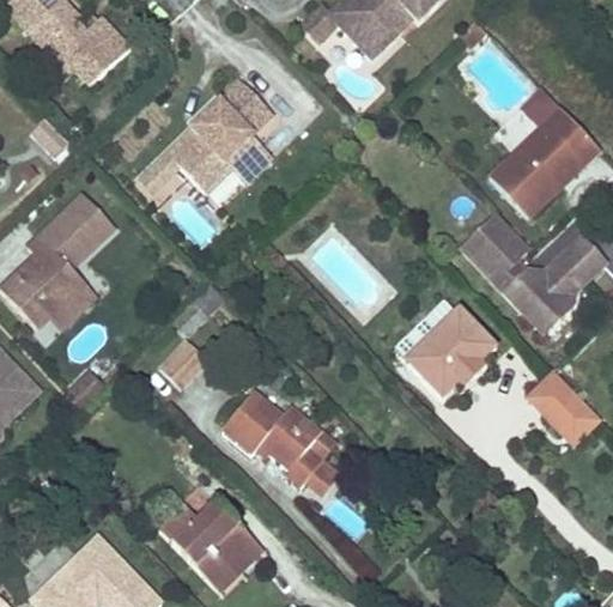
[(131,47),(102,16),(86,30),(77,20),(82,16),(66,0),(61,0),(49,11),(38,0),(2,0),(5,6),(44,49),(41,54),(50,64),(56,58),(71,73),(76,70),(90,84),(131,47)]
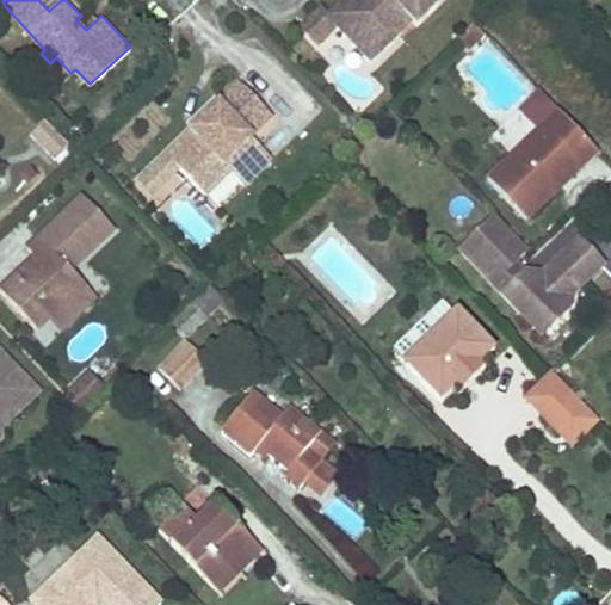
[(318,44),(338,24),(335,23),(358,0),(338,0),(327,10),(321,4),(298,25),(318,44)]
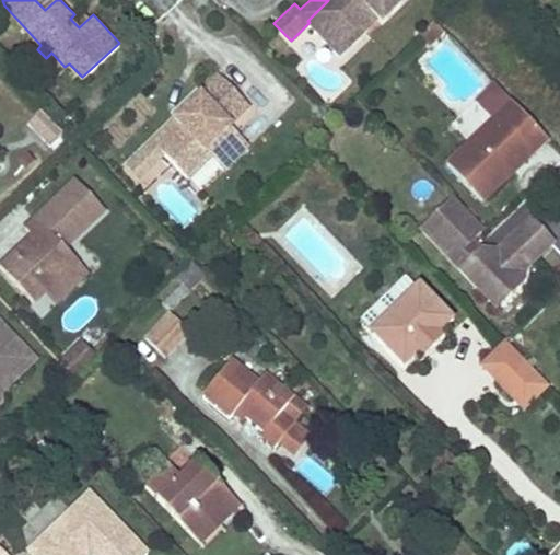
[(328,0),(307,21),(310,22),(340,54),(378,16),(382,20),(403,0),(328,0)]
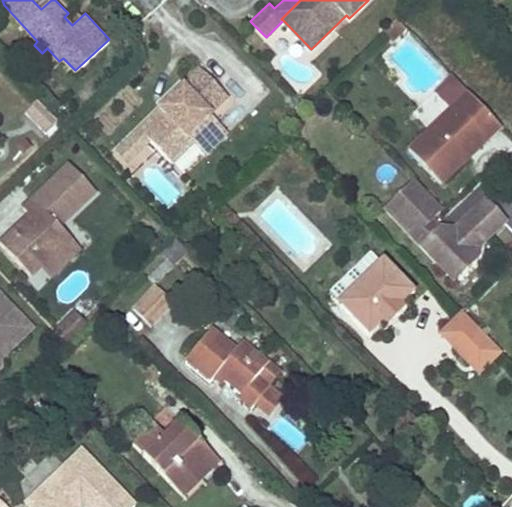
[(404,23),(397,15),(391,20),(398,28),(404,23)]
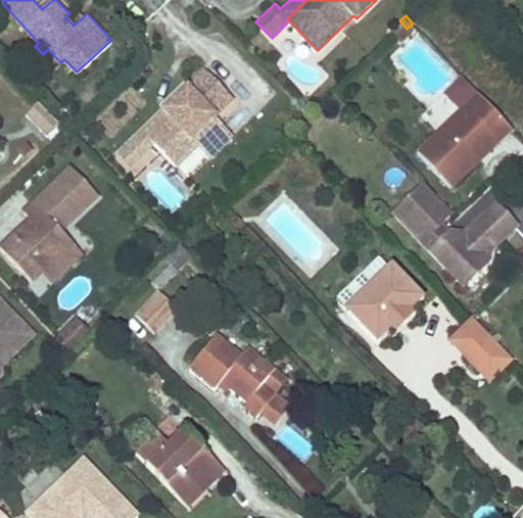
[(407,29),(399,20),(390,30),(401,40),(416,26),(413,24),(407,29)]
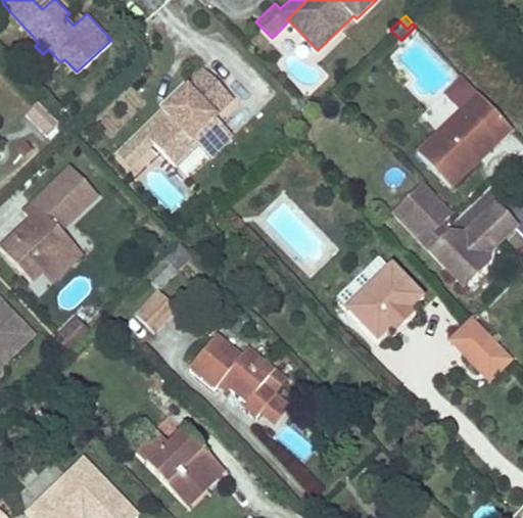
[(60,62),(48,49),(43,54),(54,67),(60,62)]
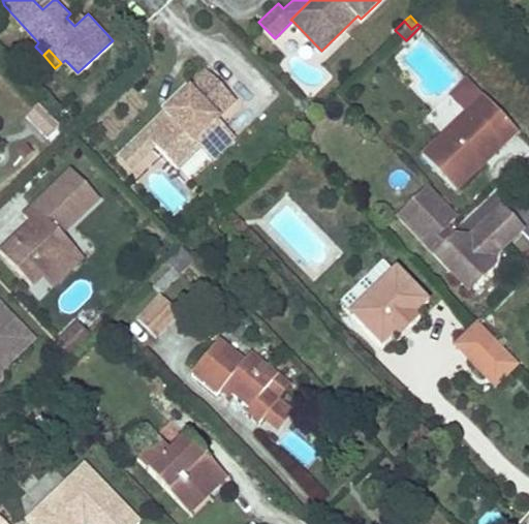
[(237,97),(209,68),(174,102),(179,106),(170,115),(150,135),(179,165),(180,164),(189,174),(210,154),(212,156),(237,132),(224,120),(200,143),(195,136),(218,114),(237,97)]
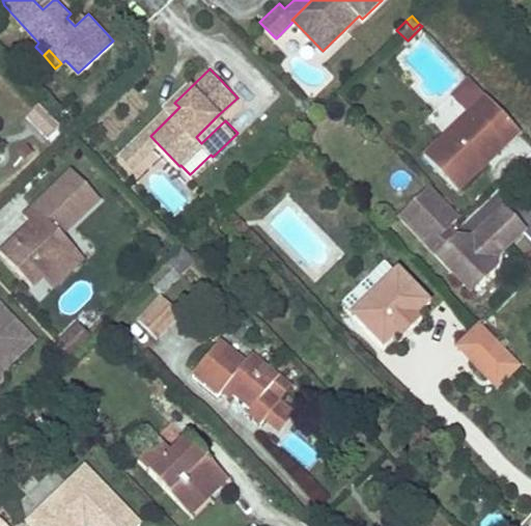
[(482,156),(501,138),(505,142),(520,129),(487,94),(474,108),(472,107),(424,154),(458,188),(486,161),(482,156)]
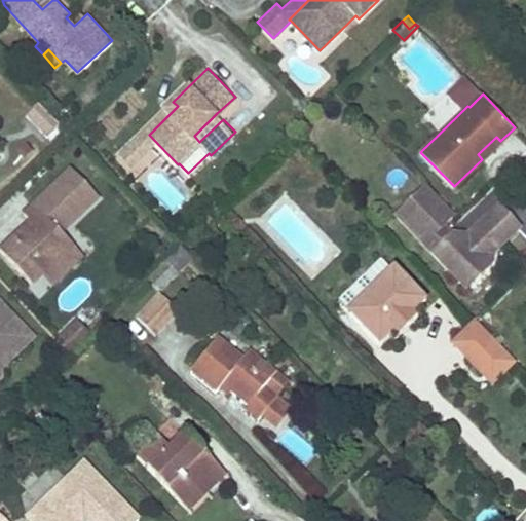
[(61,122),(38,100),(27,112),(48,134),(61,122)]
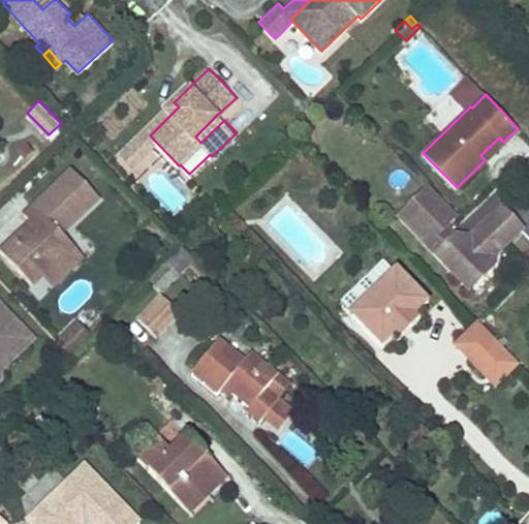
[(174,102),(166,110),(170,115),(179,106),(174,102)]
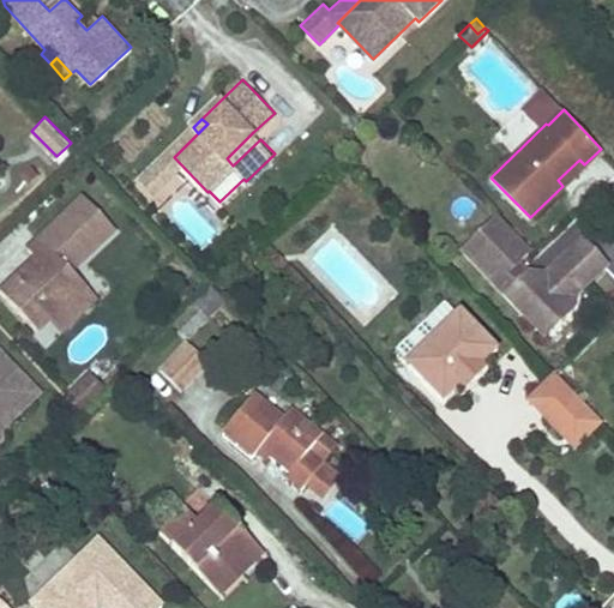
[(227,158),(233,166),(260,139),(253,132),(227,158)]
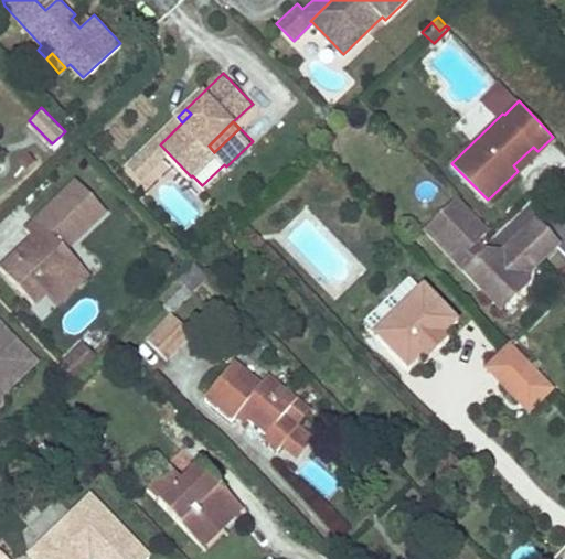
[(191,176),(160,144),(145,160),(177,193),(193,178),(191,176)]
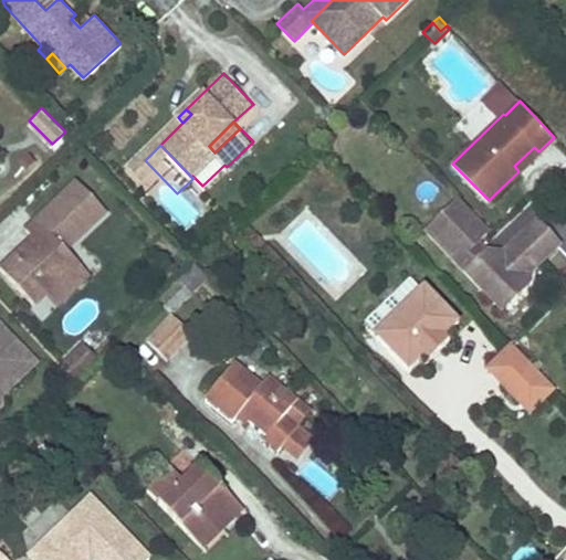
[(519,171),(538,151),(534,147),(514,166),(519,171)]
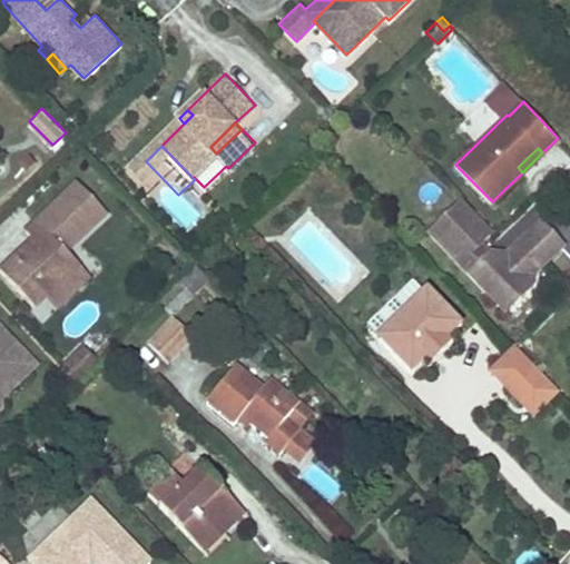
[(107,209),(78,178),(36,217),(43,226),(33,235),(0,266),(0,267),(35,304),(79,261),(67,248),(107,209)]
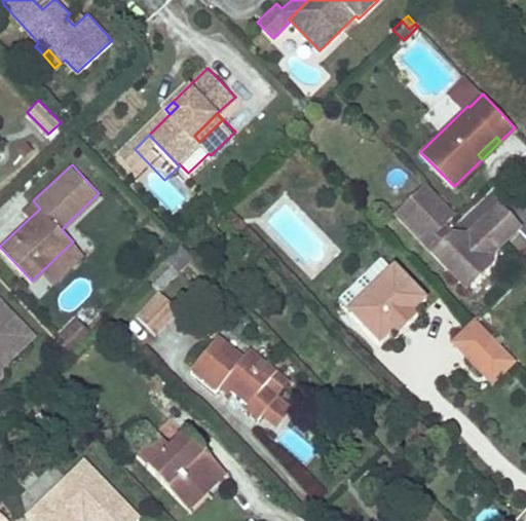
[(455,211),(426,182),(396,213),(453,273),(462,264),(475,277),(490,263),(485,258),(519,224),(497,202),(466,232),(452,232),(443,223),(455,211)]
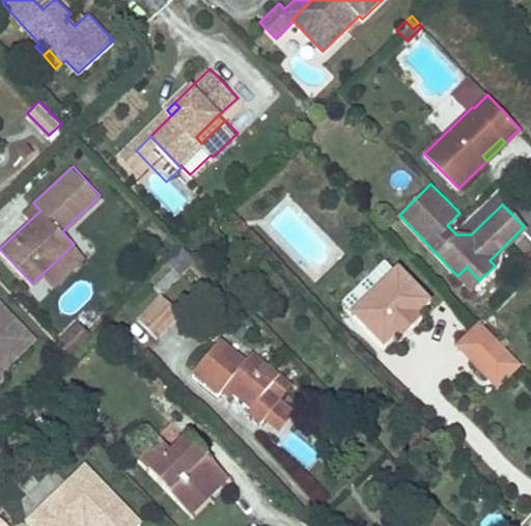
[(40,211),(33,202),(24,212),(31,219),(40,211)]
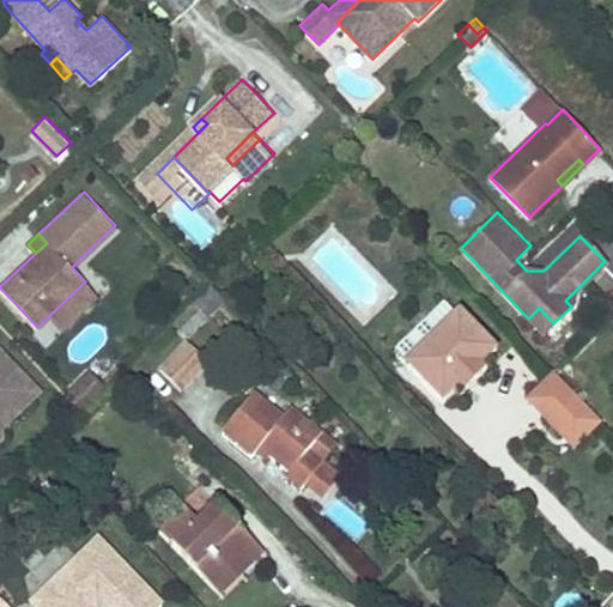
[(278,249),(269,240),(260,248),(268,258),(278,249)]
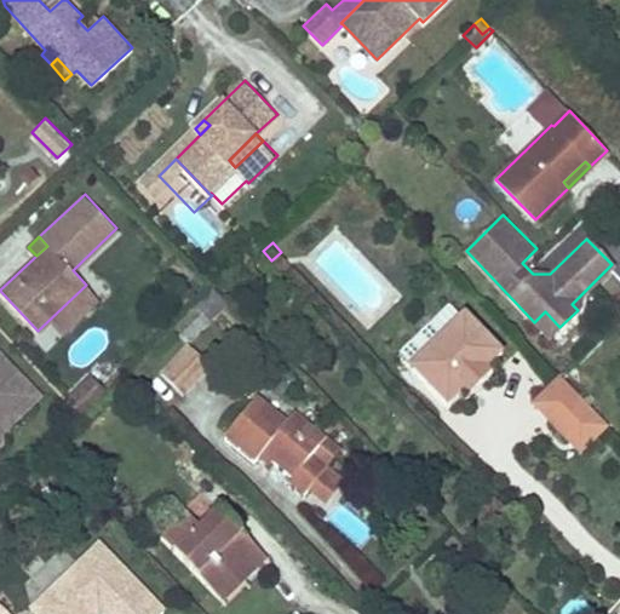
[(61,333),(98,298),(86,285),(49,320),(61,333)]
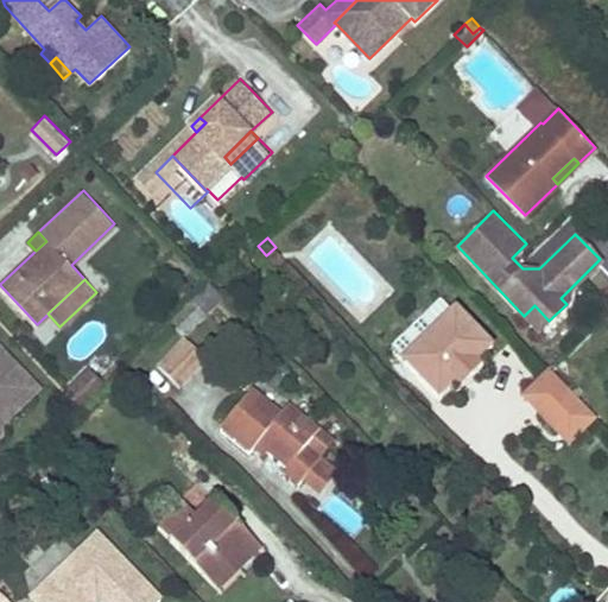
[(182,321),(189,327),(225,293),(210,279),(195,295),(201,302),(182,321)]
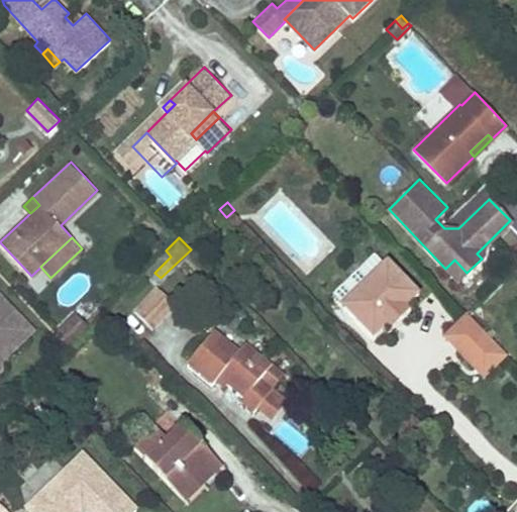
[(418,293),(387,260),(341,304),(373,336),(385,325),(388,329),(410,307),(407,303),(418,293)]
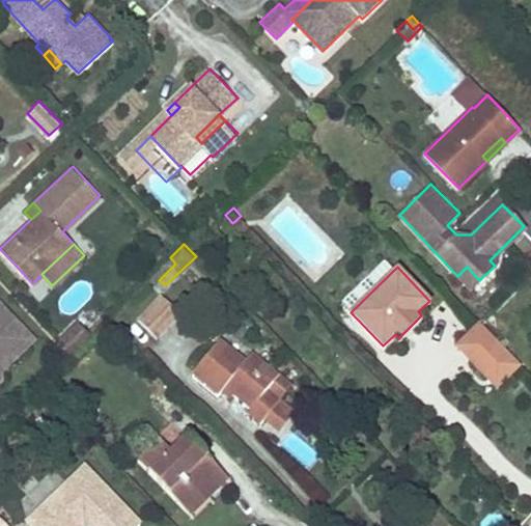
[(479,280),(467,267),(457,276),(470,288),(479,280)]
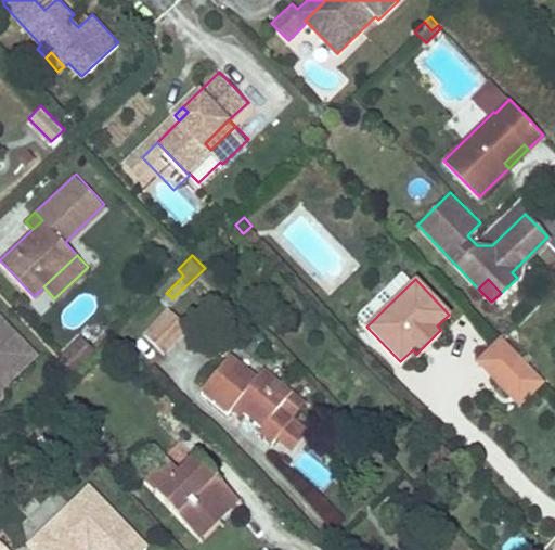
[(188,325),(168,306),(144,330),(165,350),(188,325)]
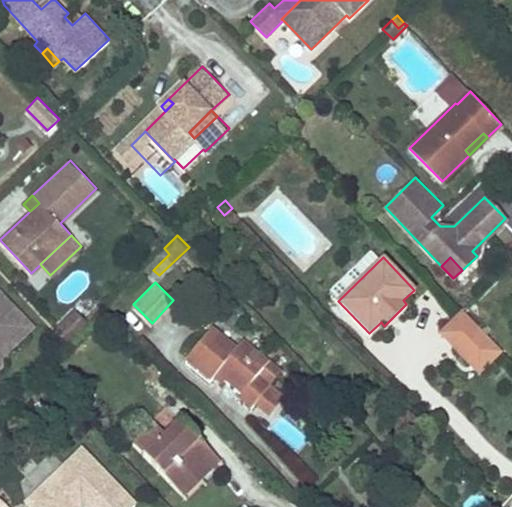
[(1,355),(32,325),(0,291),(0,364),(1,364),(1,355)]
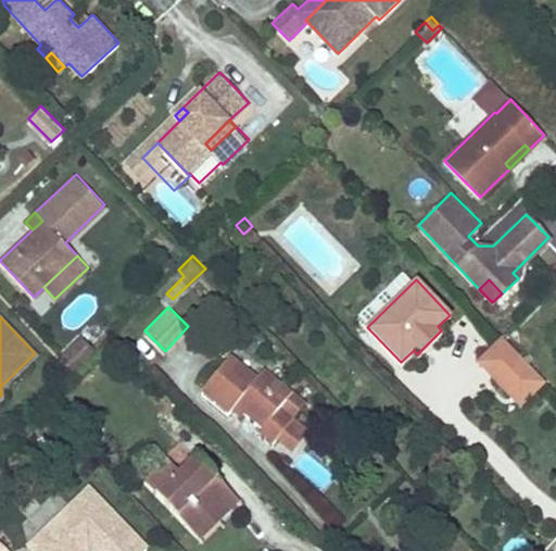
[(83,336),(62,358),(74,371),(74,372),(96,350),(83,336)]
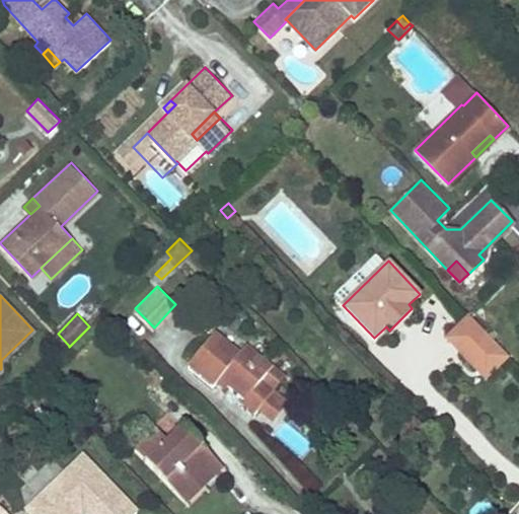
[(507,353),(469,314),(448,336),(486,373),(507,353)]
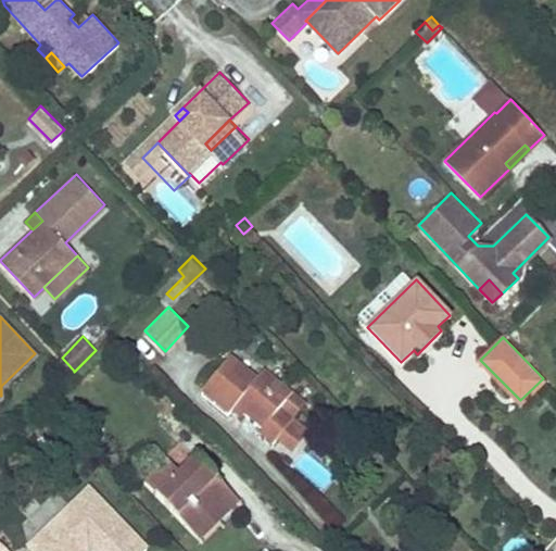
[(257,376),(230,354),(201,389),(228,411),(231,408),(235,403),(243,411),(262,425),(257,429),(272,441),(305,402),(265,368),(257,376)]
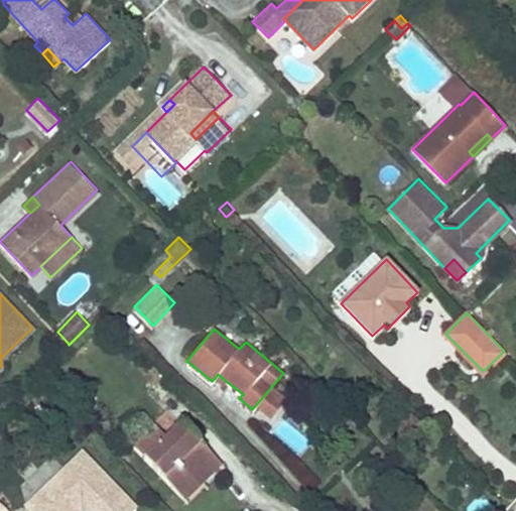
[(226,381),(218,374),(215,378),(223,384),(226,381)]
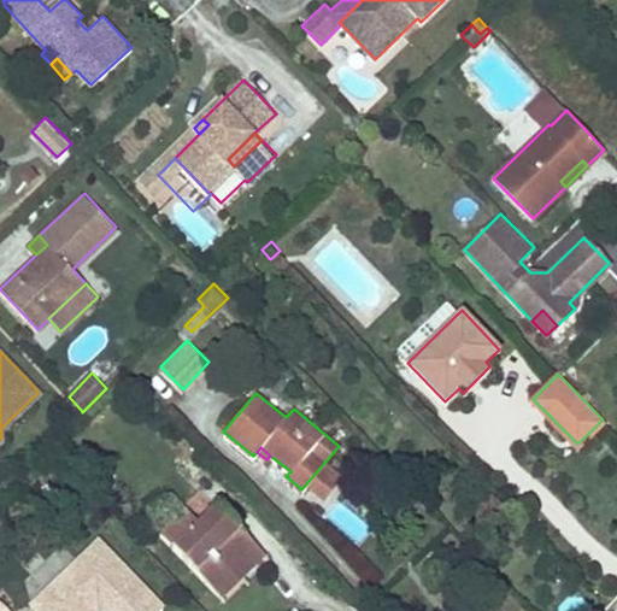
[(178,505),(171,498),(153,516),(160,523),(178,505)]
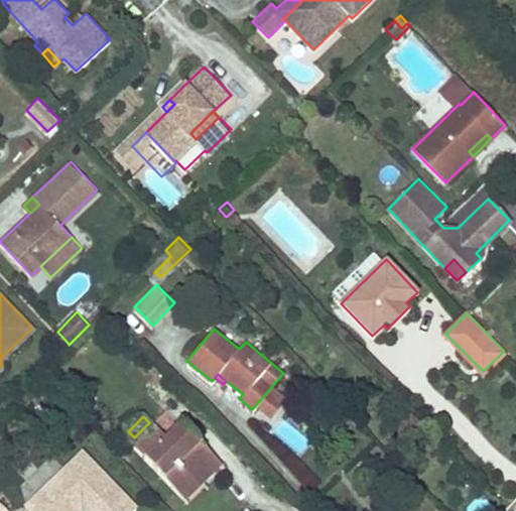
[(207,444),(183,421),(168,436),(152,419),(149,422),(134,437),(131,440),(179,492),(210,463),(199,453),(207,444)]
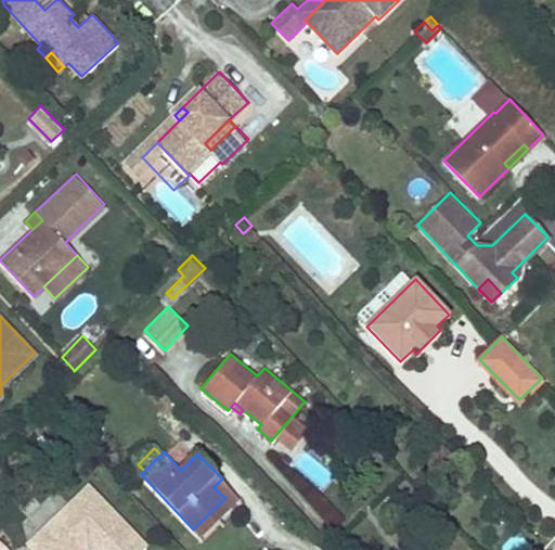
[(198,535),(239,497),(222,478),(214,487),(226,498),(193,529),(198,535)]
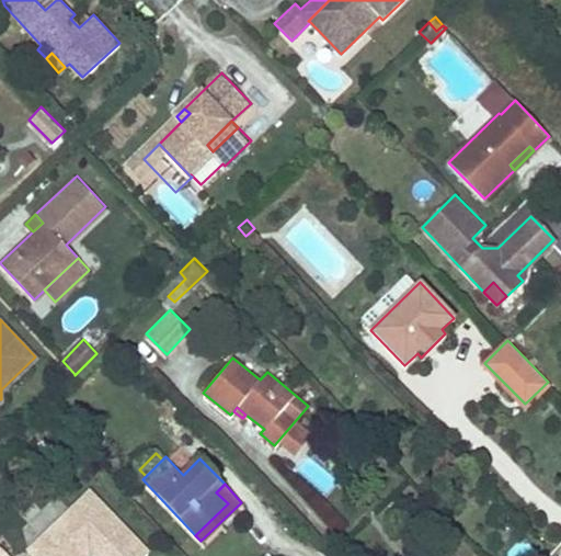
[(140,555),(148,549),(89,489),(29,547),(36,555),(84,555),(93,548),(99,551),(103,555),(140,555)]
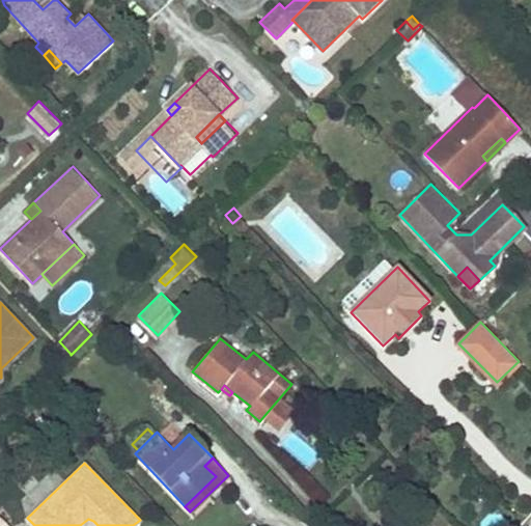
[(0,525),(9,525),(0,516),(0,525)]
